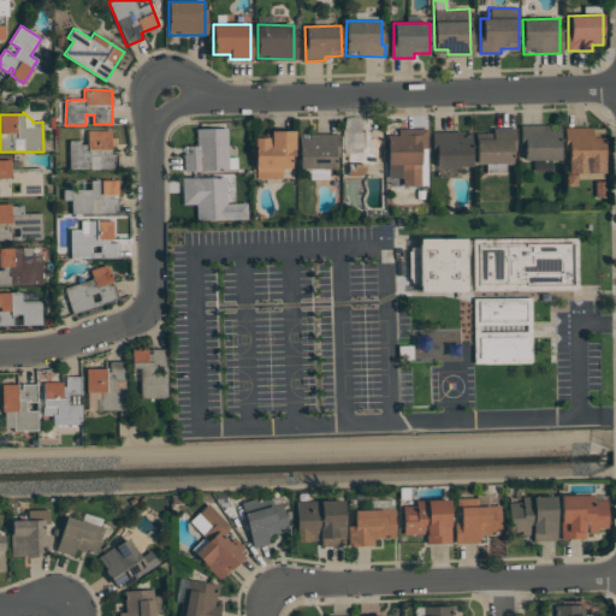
[(558,160),(558,125),(522,124),(521,161),(533,161),(533,170),(551,170),(551,160),(558,160)]
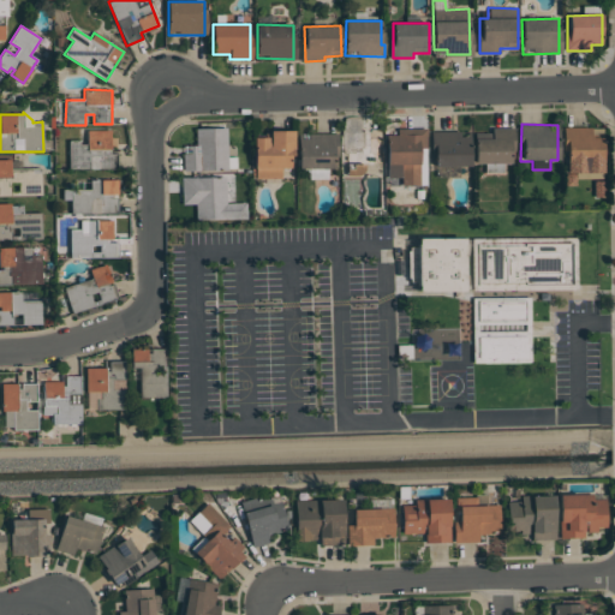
[(184,171),(227,171),(227,127),(196,129),(196,145),(183,147),(184,171)]
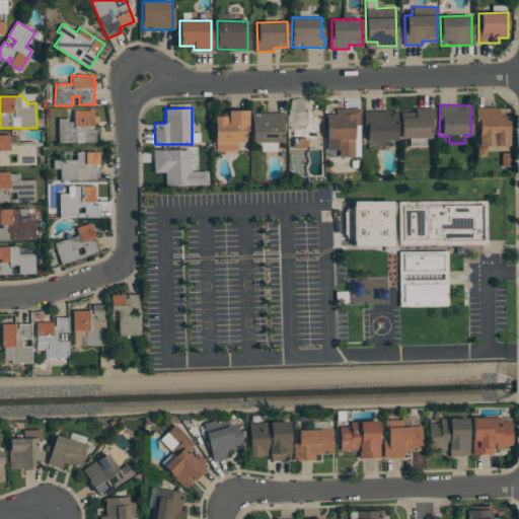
[(434,138),(433,107),(415,108),(415,113),(400,113),(400,138),(434,138)]
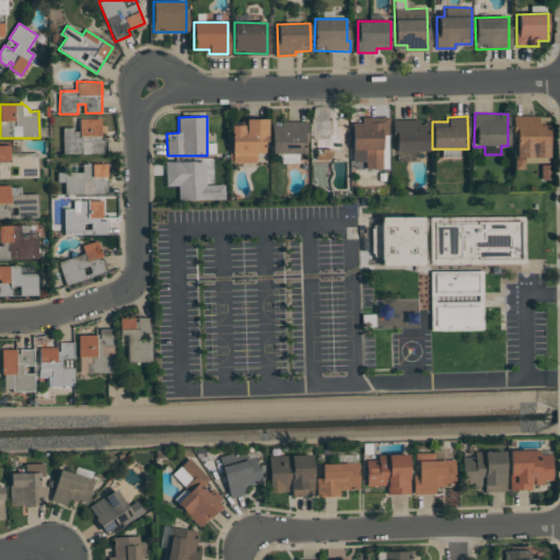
[(524,162),(549,163),(549,116),(515,116),(514,168),(524,168),(524,162)]
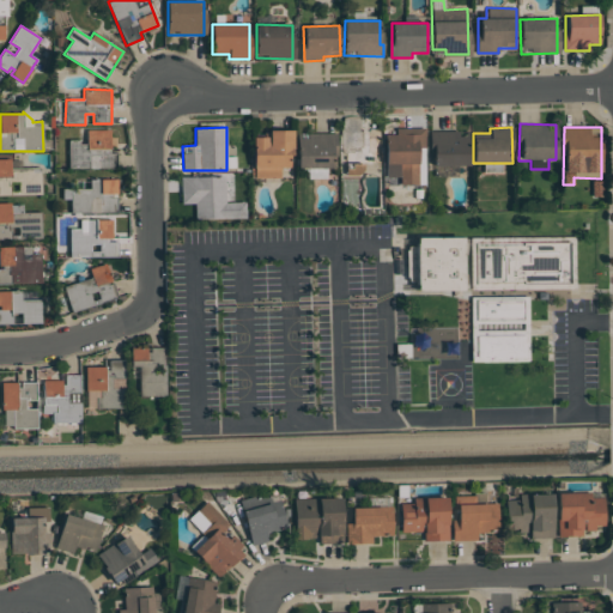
[(426,128),(396,128),(396,135),(386,137),(386,176),(400,176),(400,184),(425,184),(425,180),(419,180),(418,147),(426,147),(426,128)]
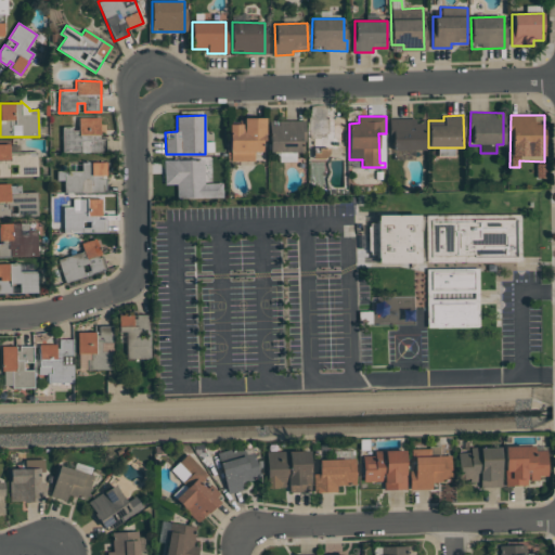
[(100,117),(78,117),(78,128),(63,128),(63,153),(105,152),(105,138),(100,138),(100,117)]
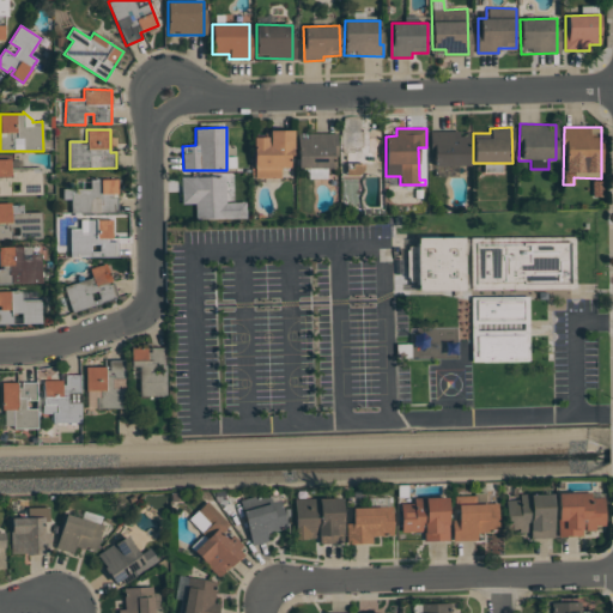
[(292,131),(269,129),(269,137),(254,137),(253,178),(280,178),(280,168),(291,168),(292,131)]
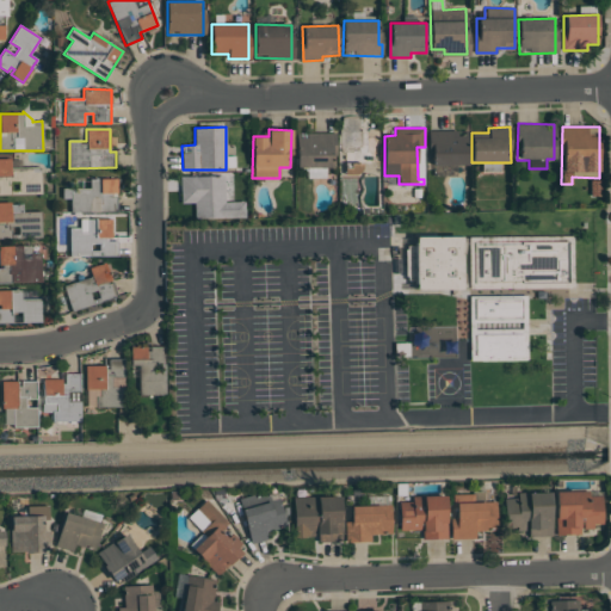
[(378,140),(369,140),(369,129),(341,130),(343,167),(380,166),(378,140)]
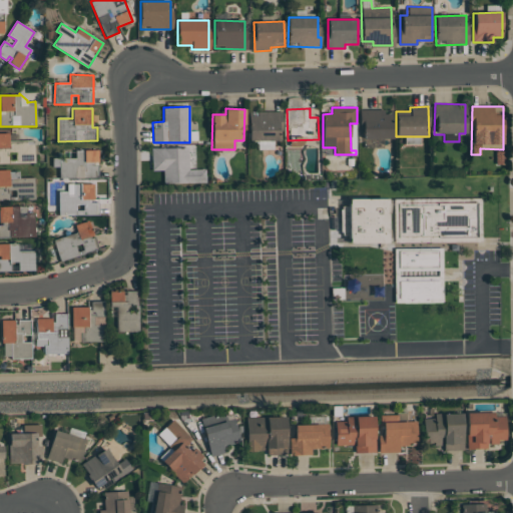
[(363,139),(393,138),(391,108),(361,110),(363,139)]
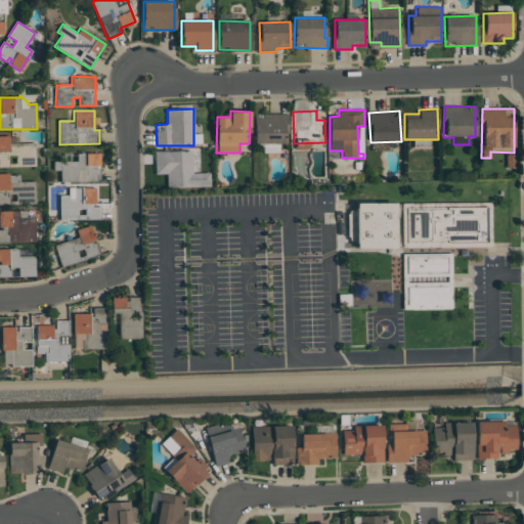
[(255,144),(287,143),(286,114),(255,115),(255,144)]
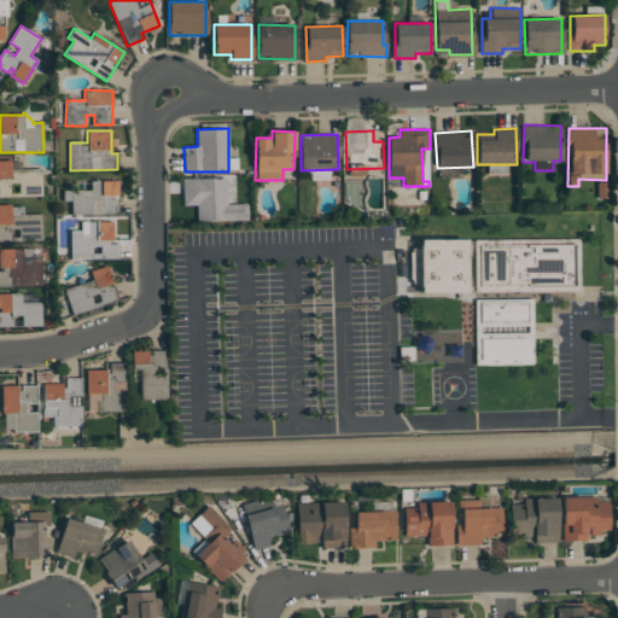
[(11,169),(41,169),(42,196),(0,196),(0,161),(11,161),(11,169)]
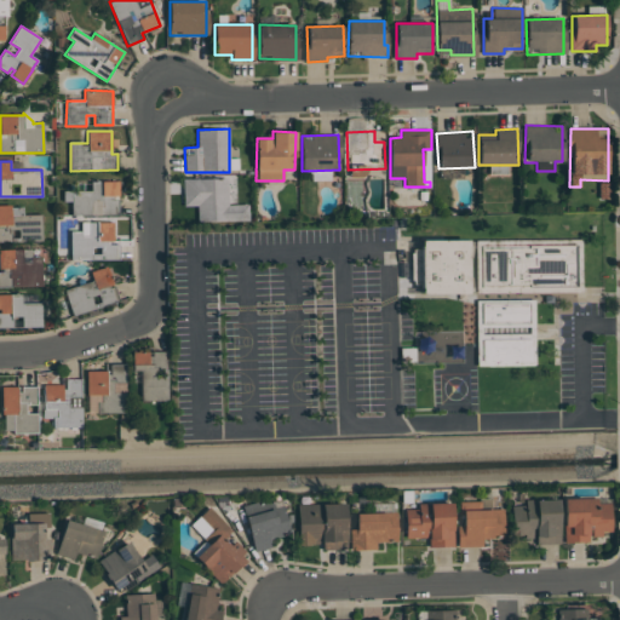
[(250,222),(248,204),(229,205),(228,178),(183,179),(183,206),(197,206),(197,223),(250,222)]
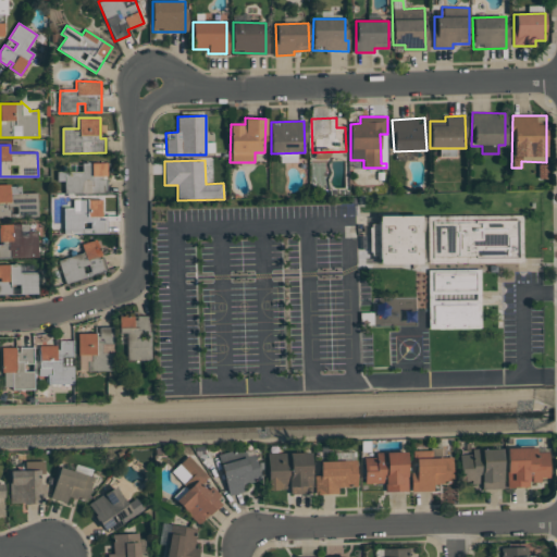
[(64,181),(64,193),(107,193),(106,162),(65,163),(65,171),(57,172),(57,181),(64,181)]
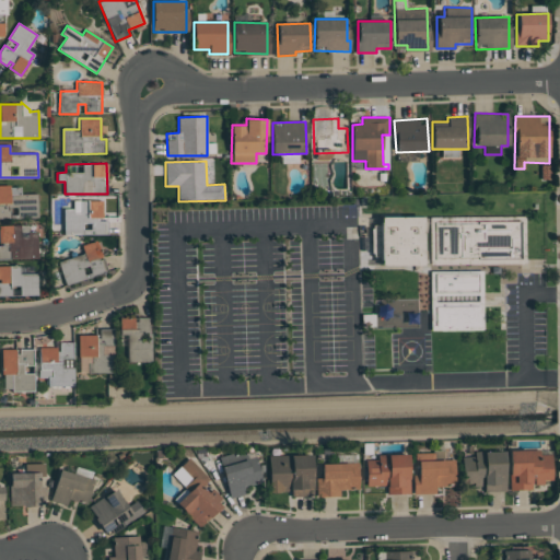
[(37,218),(10,219),(10,218),(0,218),(0,185),(10,185),(10,187),(21,187),(21,194),(37,194),(37,218)]
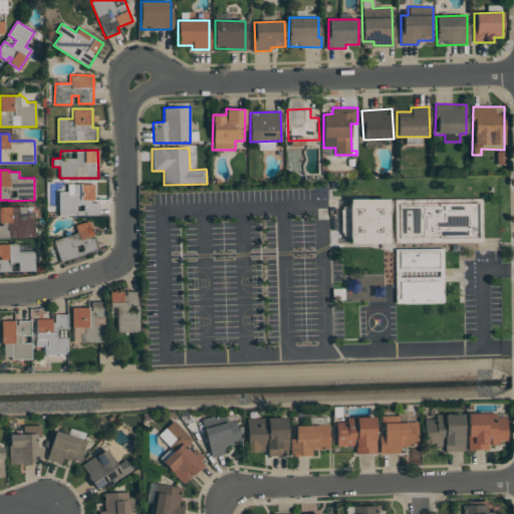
[(58,192),(58,215),(98,214),(97,202),(94,202),(94,184),(67,185),(67,192),(58,192)]
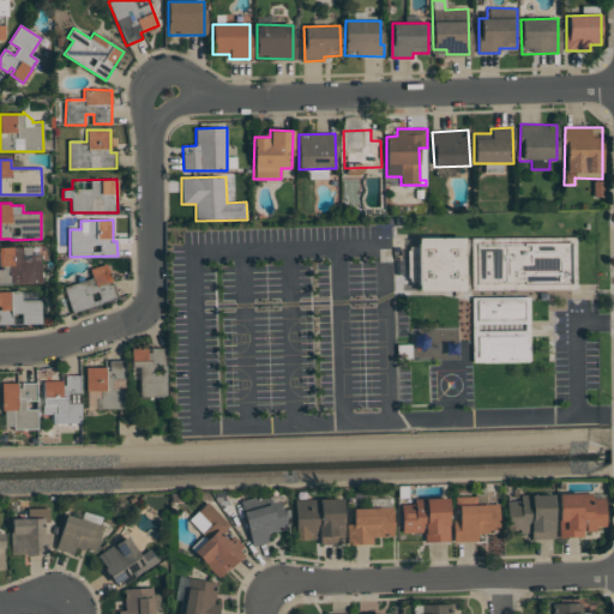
[(464,290),(464,238),(417,238),(417,247),(407,247),(408,276),(417,276),(417,292),(464,290)]
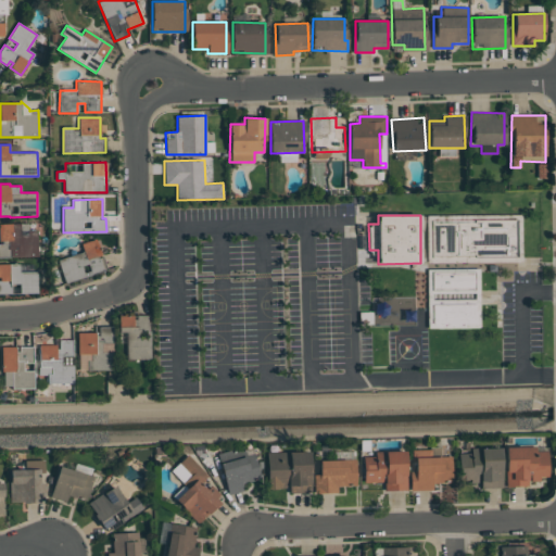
[(521,262),(521,218),(428,218),(428,263),(521,262)]
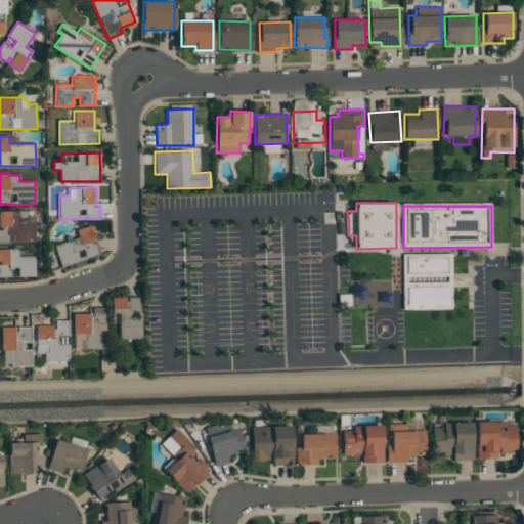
[(35,242),(0,243),(0,230),(2,230),(2,226),(0,226),(0,211),(27,210),(27,217),(34,217),(35,242)]
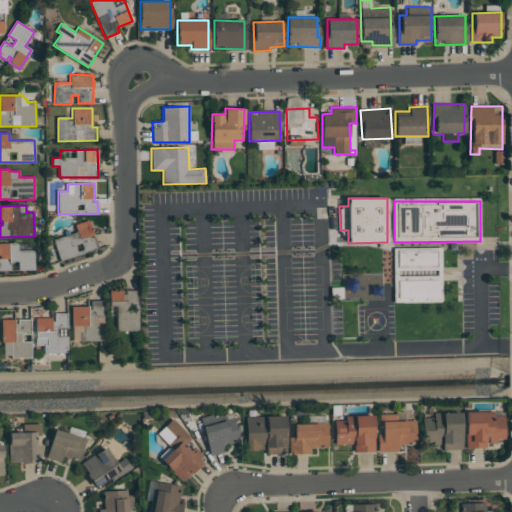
[(53,239),(58,259),(97,250),(90,220),(74,224),(76,233),(53,239)]
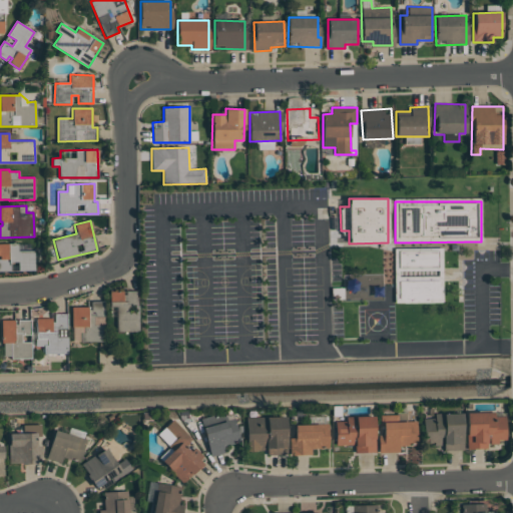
[(34,271),(18,271),(18,262),(11,262),(11,271),(0,271),(0,243),(18,243),(18,250),(34,250),(34,271)]
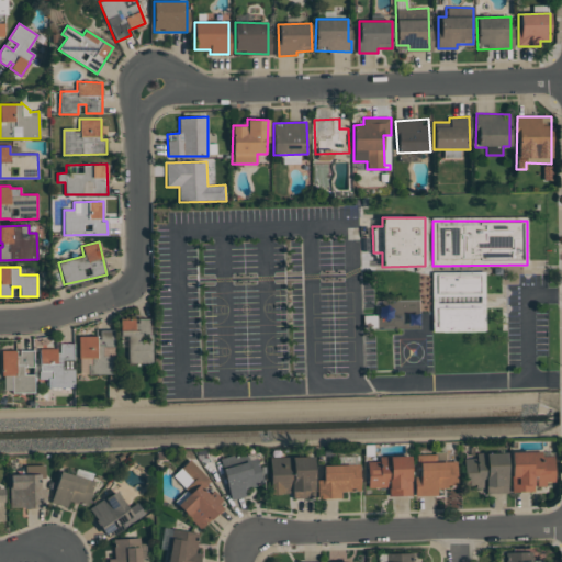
[(431,272),(433,332),(485,332),(484,272),(431,272)]
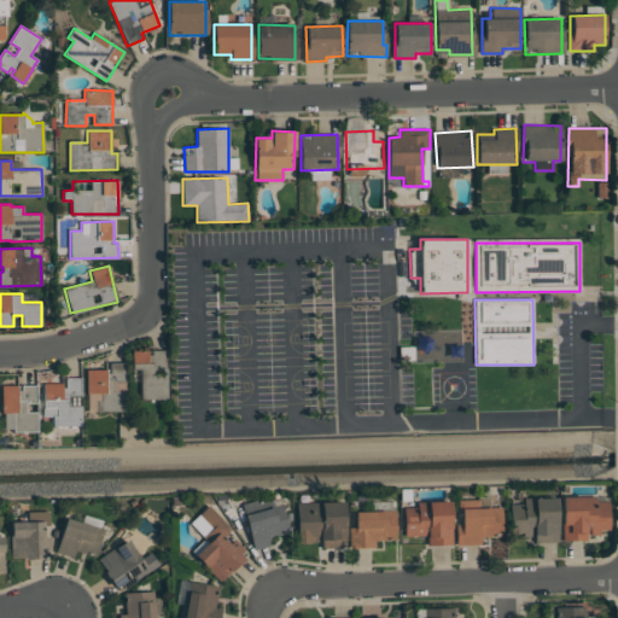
[(132,350),(132,369),(139,369),(138,400),(167,400),(168,350),(132,350)]
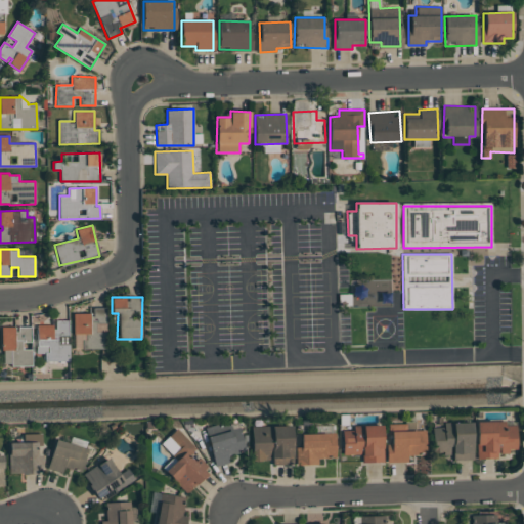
[(69,320),(56,320),(56,325),(37,325),(36,352),(46,352),(45,361),(68,362),(69,320)]
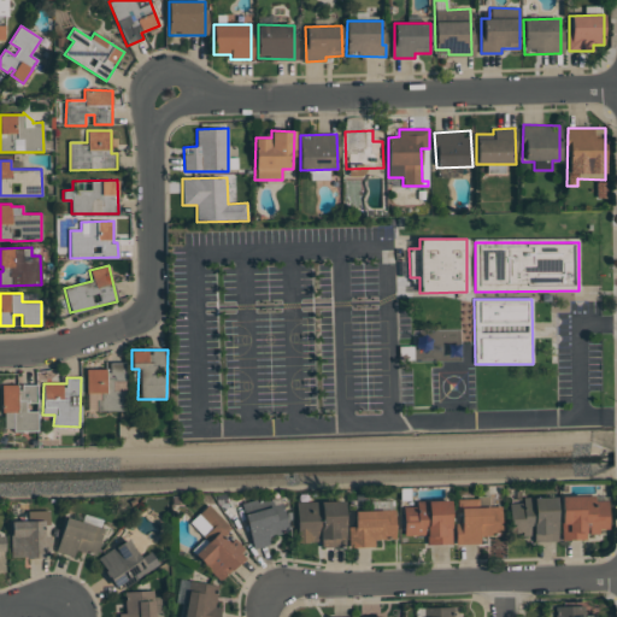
[(36,432),(36,412),(27,412),(27,403),(36,401),(36,385),(18,385),(3,385),(3,432),(36,432)]
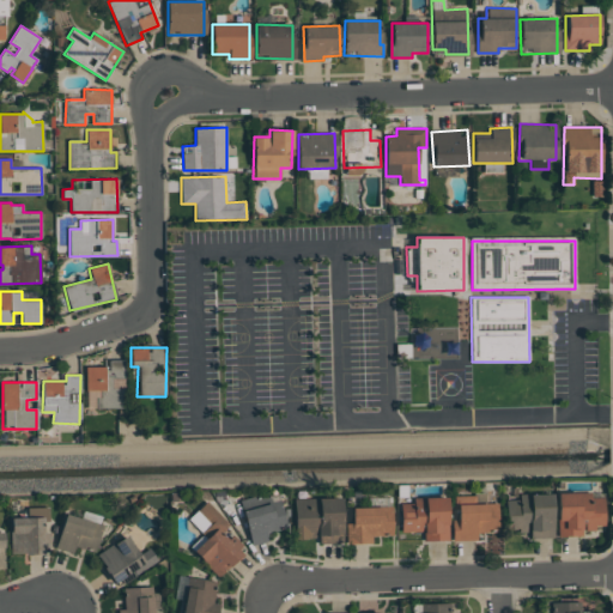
[(287,527),(278,492),(240,502),(252,546),(269,541),(267,532),(287,527)]
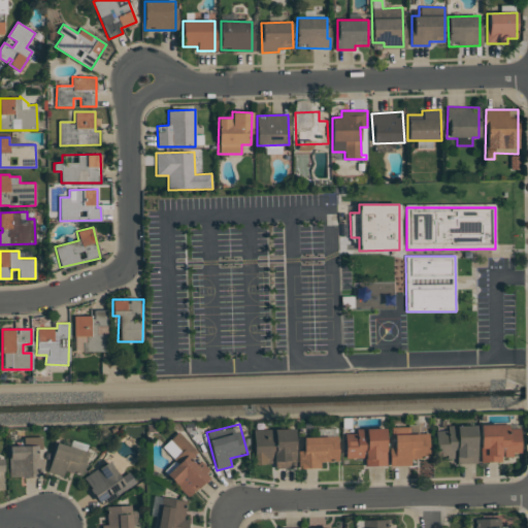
[(481,462),(502,462),(502,455),(521,455),(521,424),(480,425),(481,462)]
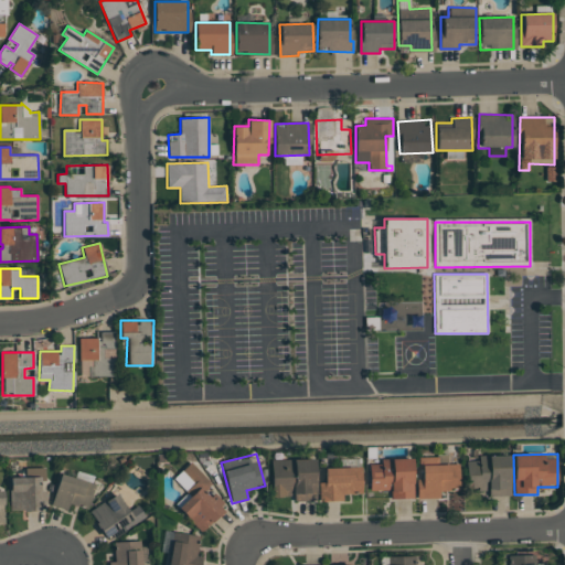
[(509,455),(478,456),(478,460),(466,460),(467,489),(487,489),(487,497),(511,496),(509,455)]
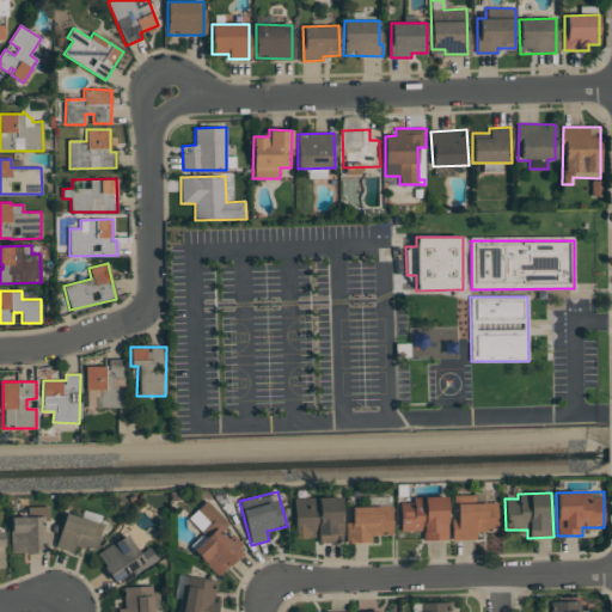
[(446,496),(412,497),(412,502),(399,503),(401,532),(423,531),(423,540),(447,539),(446,496)]
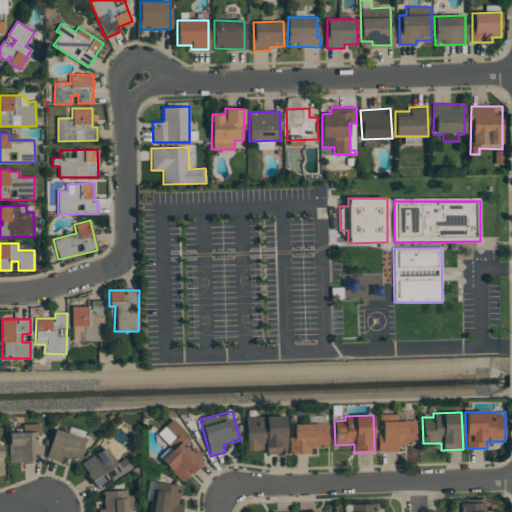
[(245,416),(246,450),(264,450),(264,454),(285,454),(285,416),(245,416)]
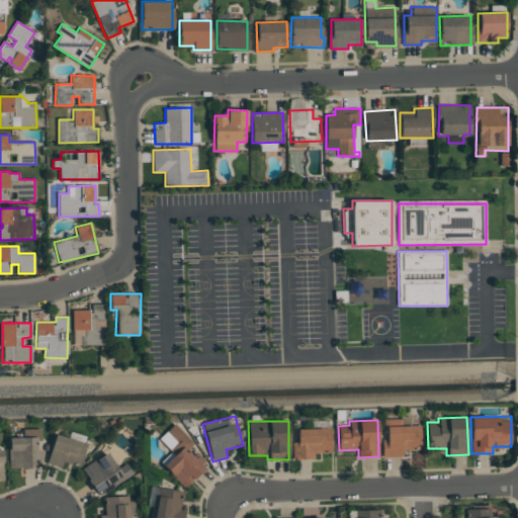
[(183,487),(207,464),(193,449),(196,447),(174,423),(159,438),(173,453),(162,463),(183,487)]
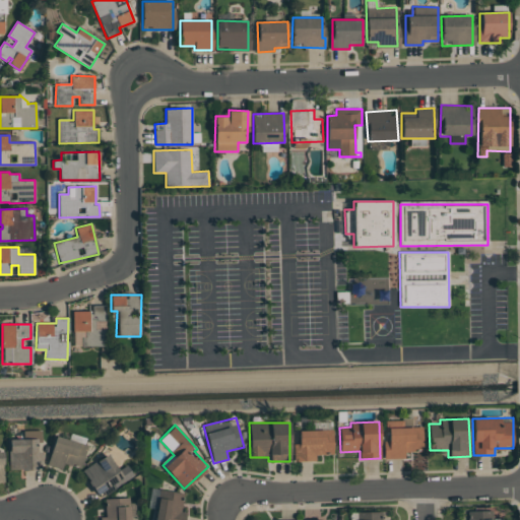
[(383,458),(404,459),(404,452),(421,452),(423,428),(388,428),(387,448),(384,448),(383,458)]
